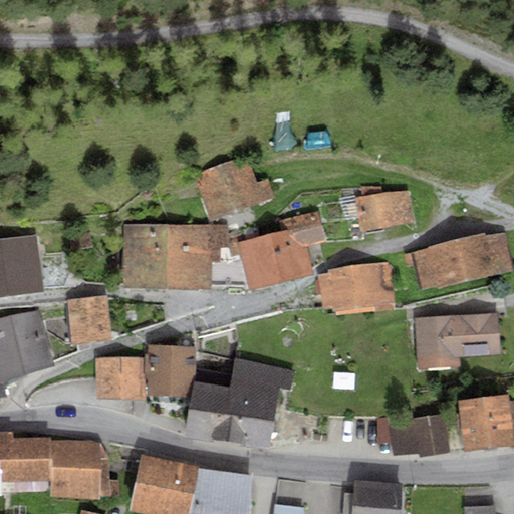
[(209,219),(273,196),(267,179),(256,183),(246,158),(192,175),(209,219)]
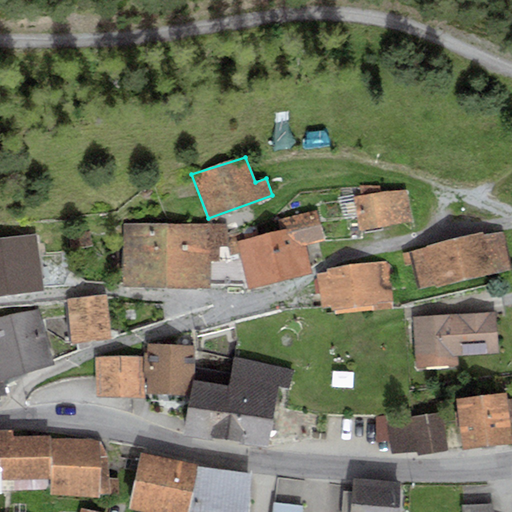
[(360,229),(410,221),(405,190),(380,193),(379,185),(360,185),(361,196),(354,197),(360,229)]
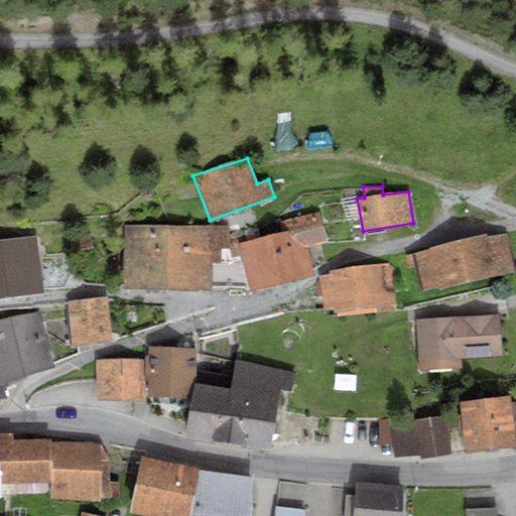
[(317,212),(280,221),(283,231),(271,235),(281,281),(314,274),(307,246),(327,242),(317,212)]
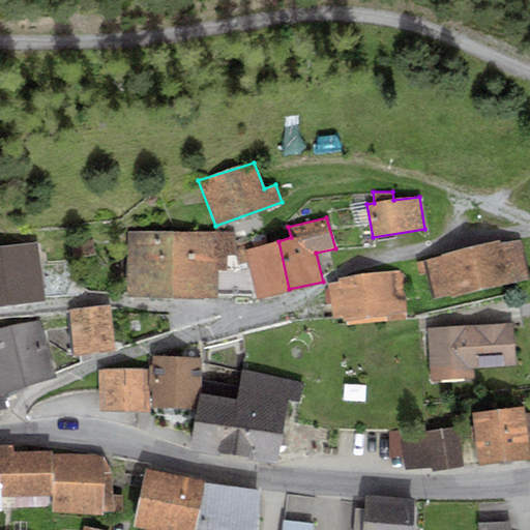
[(171,296),(173,231),(127,231),(126,296),(171,296)]
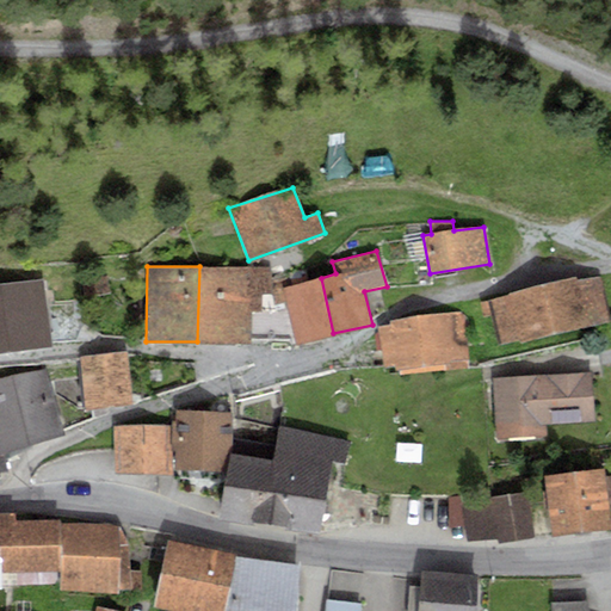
[(199,266),(197,341),(250,341),(250,312),(260,310),(261,292),(267,292),(269,266),(199,266)]
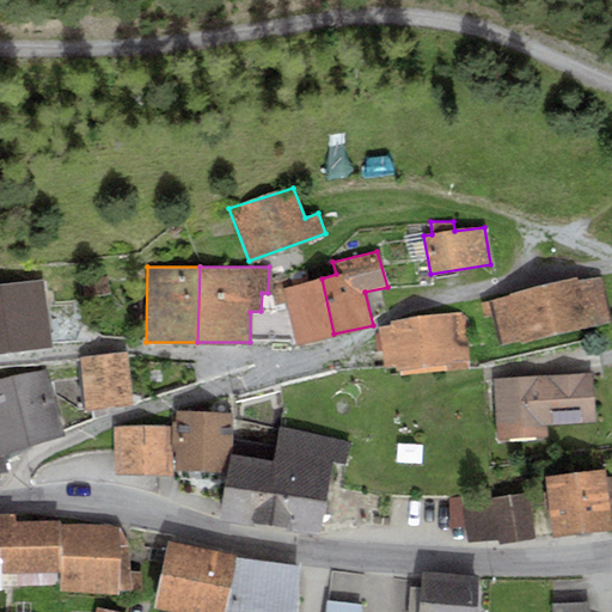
[(273,277),(275,305),(285,303),(293,346),(334,334),(322,279),(308,282),(306,269),(273,277)]
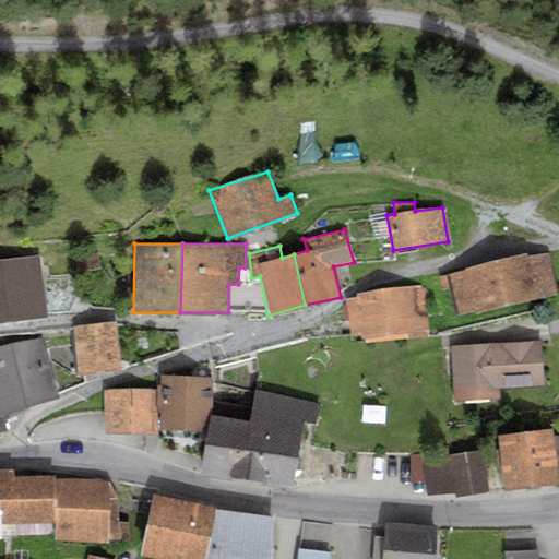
[(99,268),(98,252),(74,256),(76,271),(99,268)]
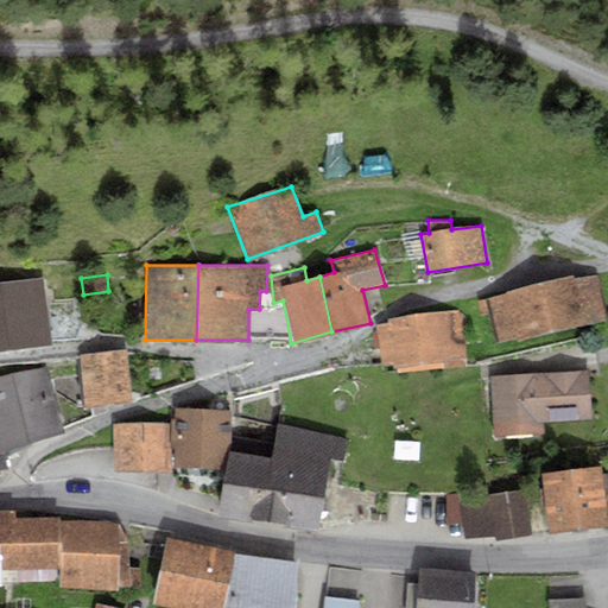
[(570,278),(477,301),(481,316),(489,314),(496,342),(605,320),(597,277),(570,278)]
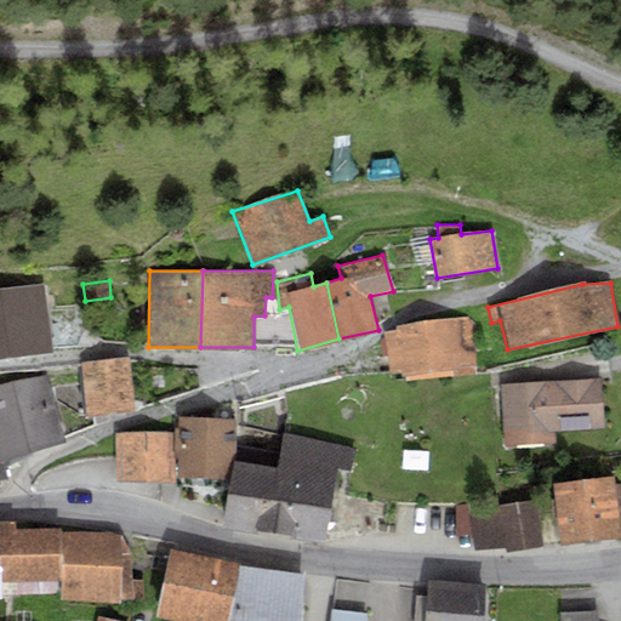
[(45,285),(0,290),(0,357),(52,352),(45,285)]
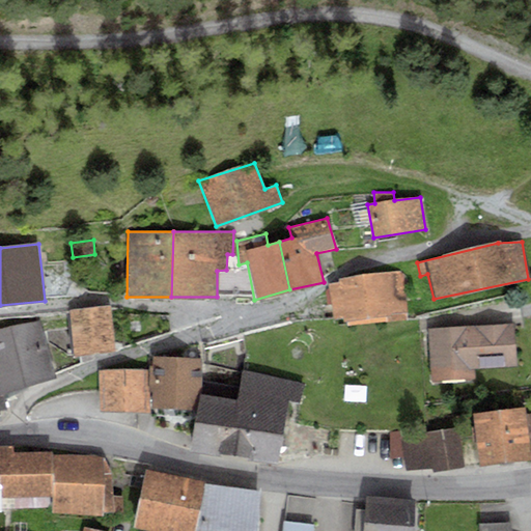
[(330,285),(334,320),(345,319),(346,327),(406,318),(399,272),(341,280),(341,283),(330,285)]
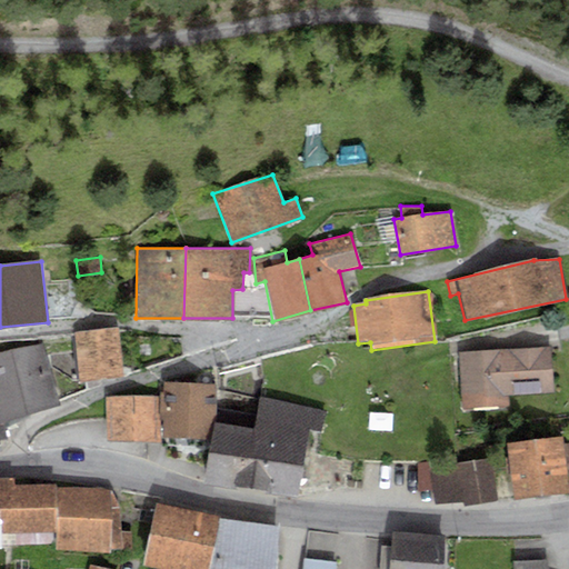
[(118,329),(75,332),(80,380),(122,376),(118,329)]
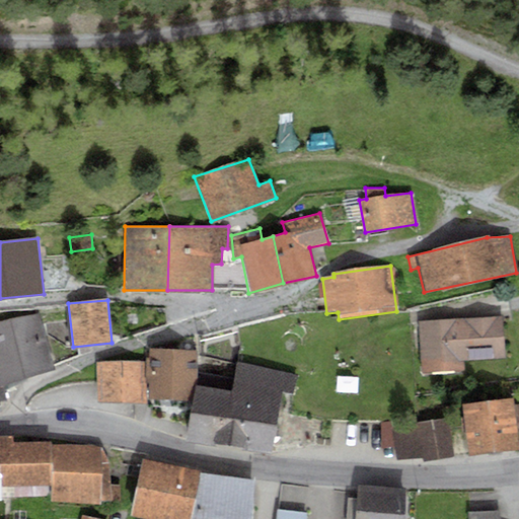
[(0,321),(0,387),(3,387),(55,370),(38,313),(0,321)]
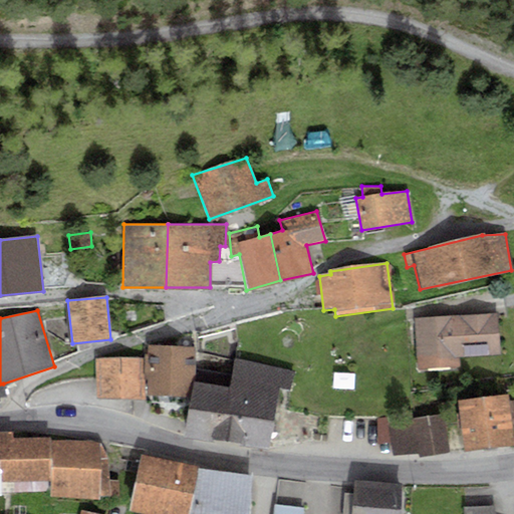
[(496,313),(456,315),(458,355),(500,354),(496,313)]
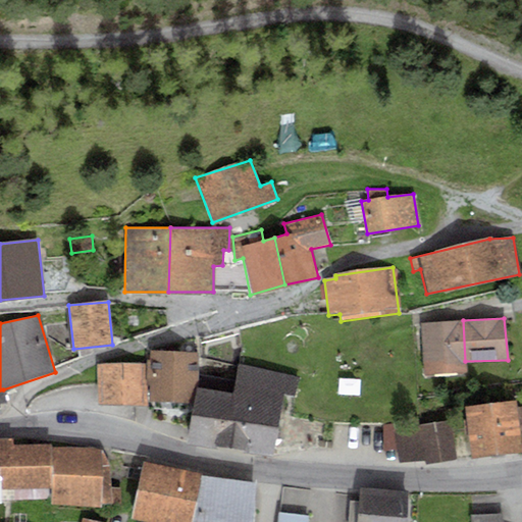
[(463,320),(422,323),(425,374),(466,373),(465,361),(463,320)]
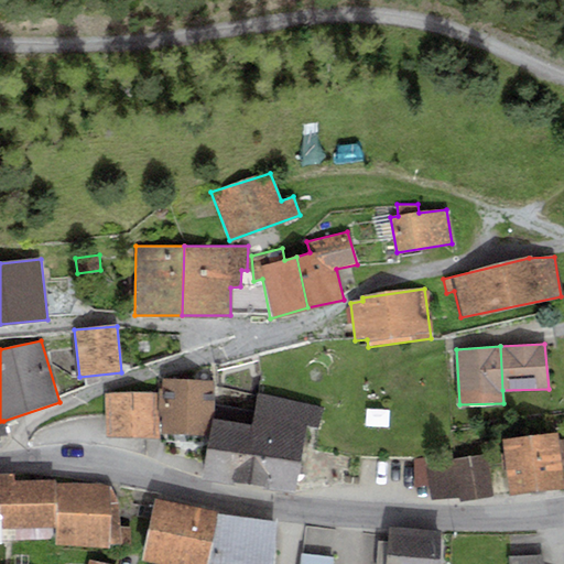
[(163,431),(214,432),(215,380),(163,379),(163,389),(159,389),(159,416),(163,416),(163,431)]
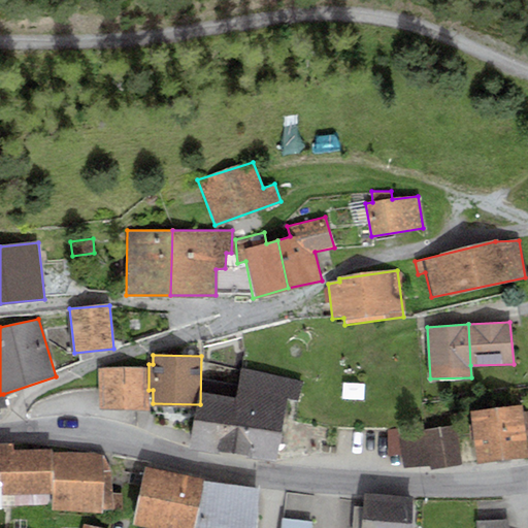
[(146,409),(145,367),(98,369),(99,411),(146,409)]
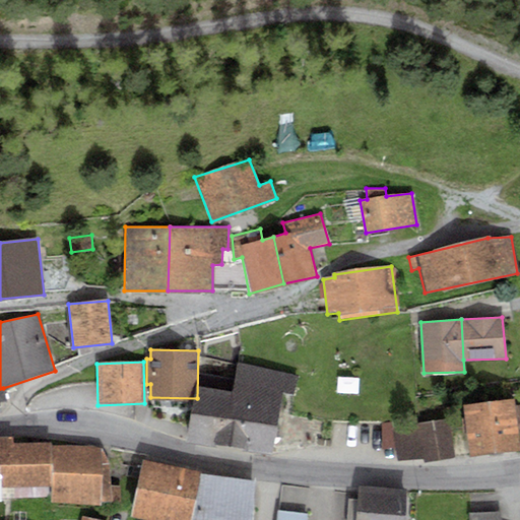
[(191,438),(276,454),(288,392),(296,393),(300,376),(241,365),(236,392),(201,386),(191,438)]
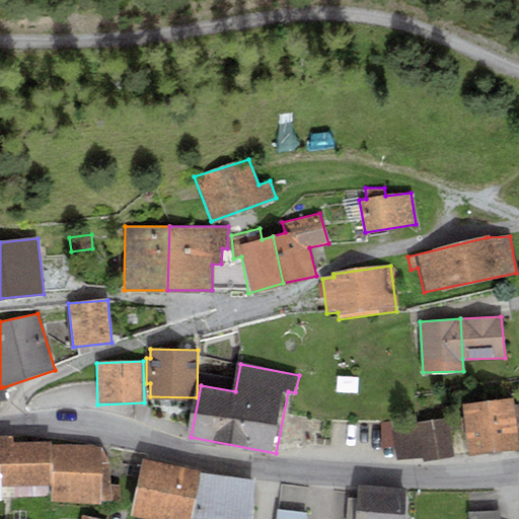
[(518,445),(512,397),(462,404),(469,454),(518,449),(518,445)]
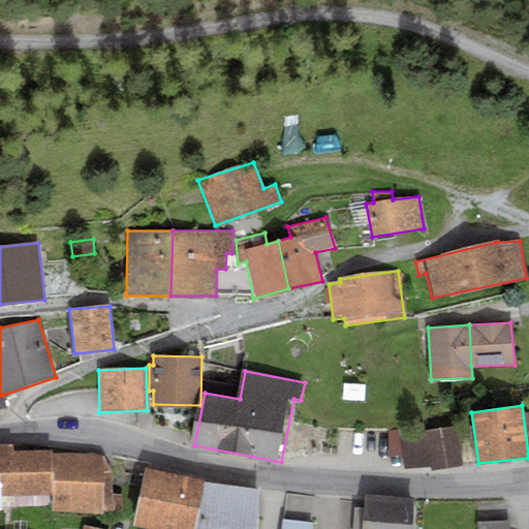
[(456,426),(427,431),(432,466),(432,470),(463,467),(456,426)]
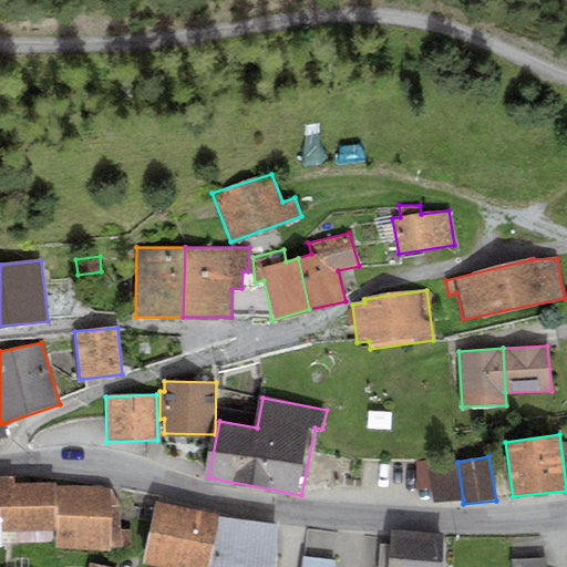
[(463,500),(457,462),(416,463),(416,491),(432,488),(433,503),(463,500)]
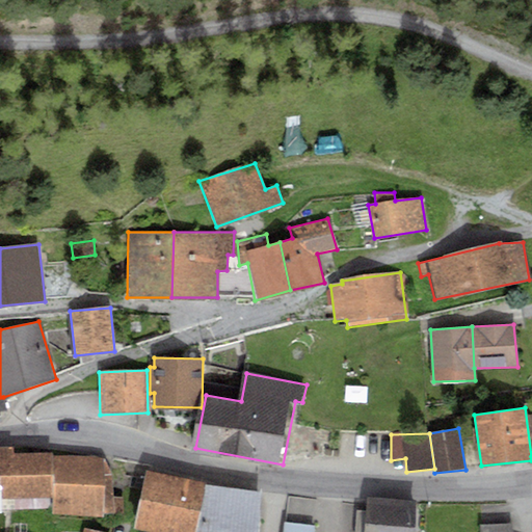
[(12,447),(0,447),(0,477),(2,498),(53,497),(53,455),(53,453),(14,453),(12,447)]
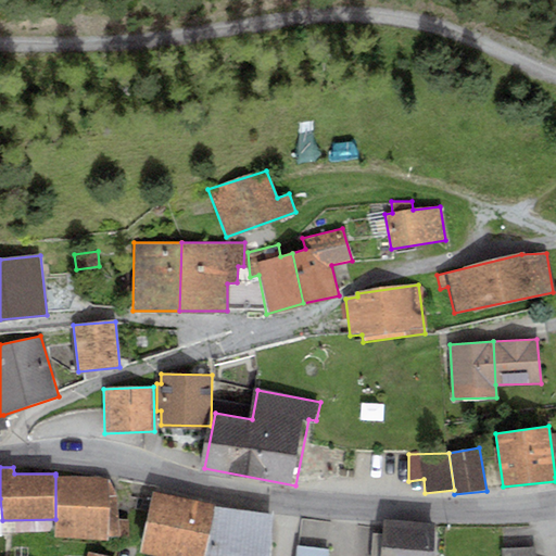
[(55,476),(55,519),(55,538),(109,541),(109,535),(129,540),(128,519),(117,519),(116,496),(106,479),(99,477),(55,476)]
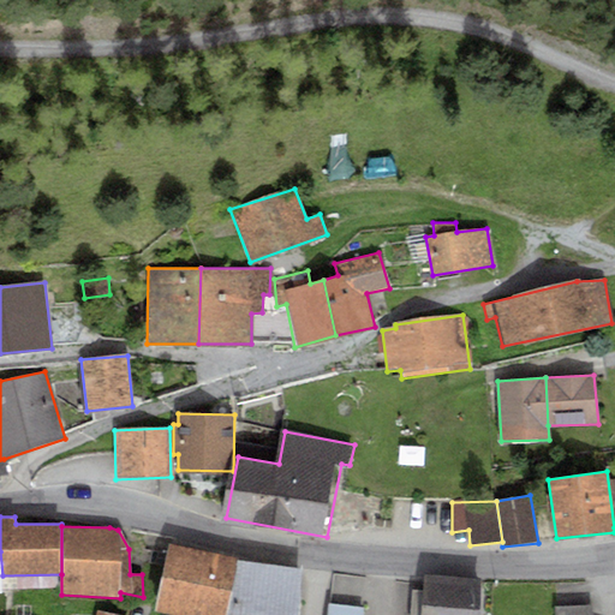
[(227,614),(237,559),(168,545),(155,611),(172,614),(227,614)]
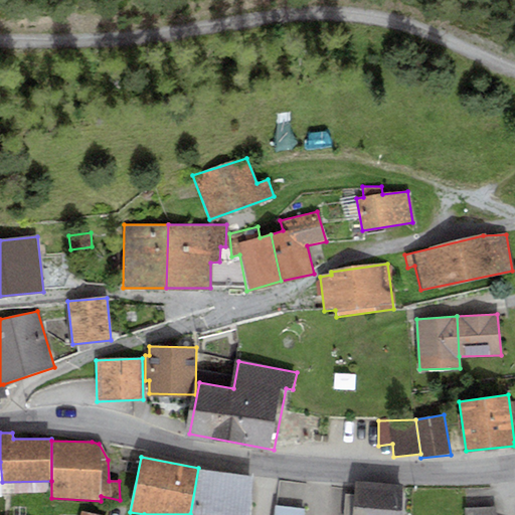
[(247,514),(251,478),(200,471),(192,514),(247,514)]
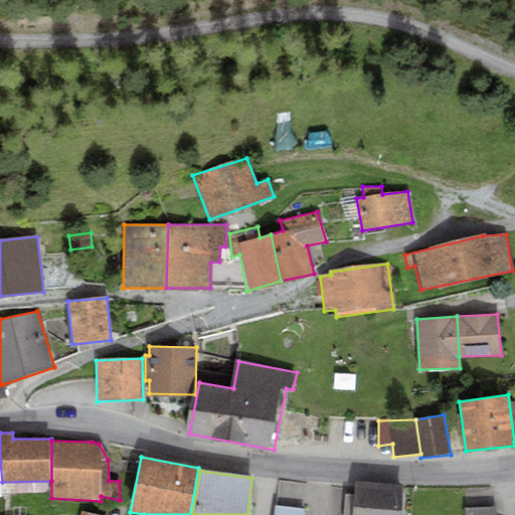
[(351,514),(354,490),(278,482),(274,514),(351,514)]
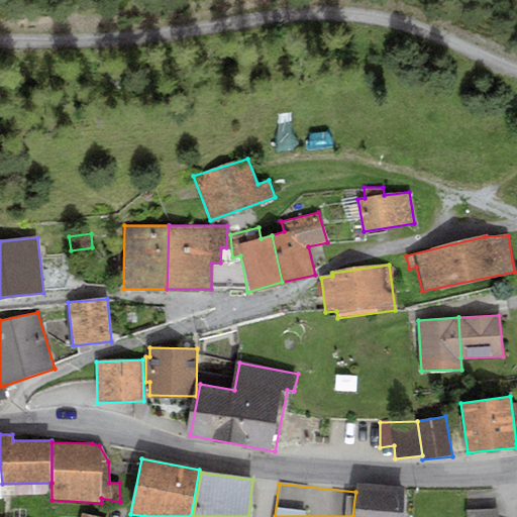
[(402,516),(405,490),(355,487),(355,492),(352,516),(402,516)]
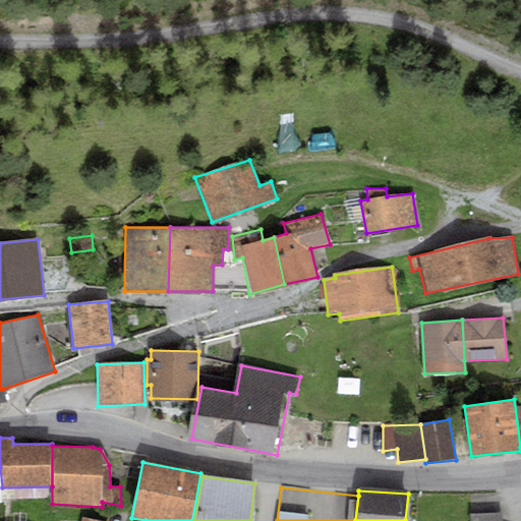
All buildings are outlined.
